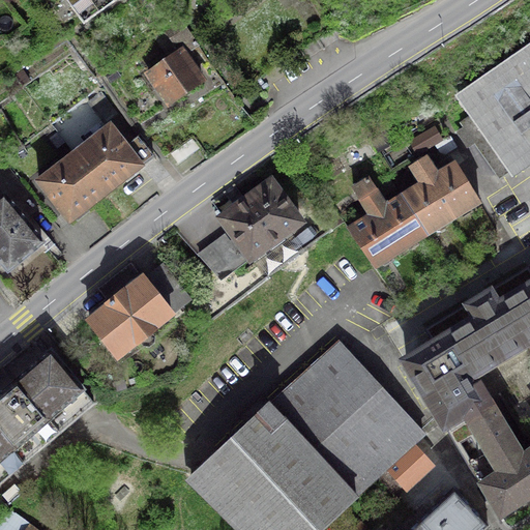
[(66,0),(83,24),(115,0),(66,0)]
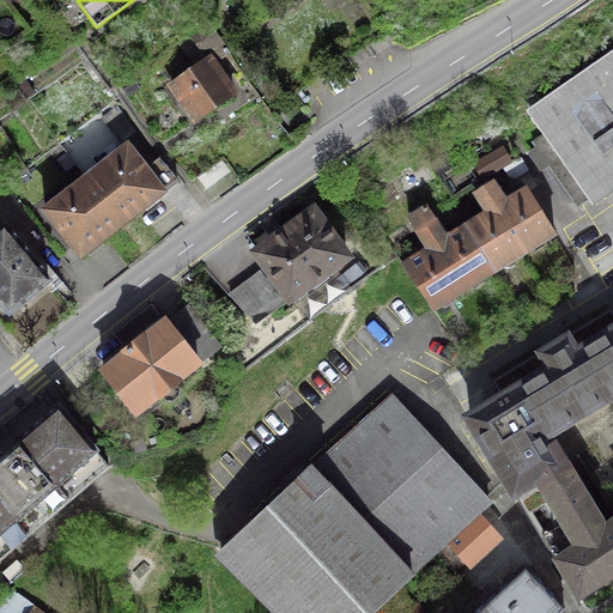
[(190,34),(208,58),(211,61),(228,49),(208,22),(190,34)]
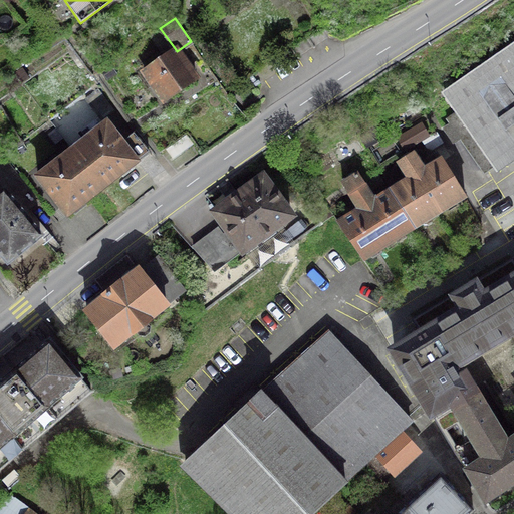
[(513,47),(446,95),(457,111),(447,118),(481,169),(513,145),(513,47)]
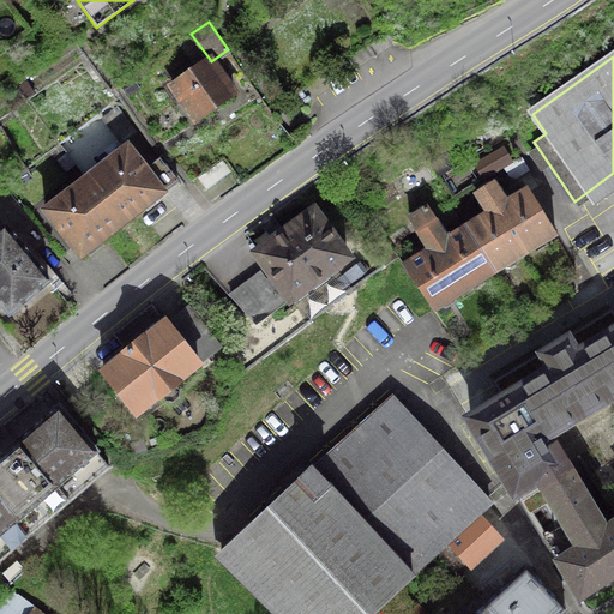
[(211,61),(209,58),(172,84),(197,120),(234,94),(211,61)]
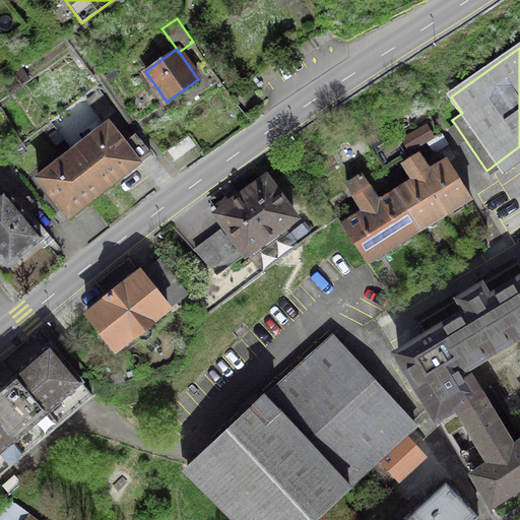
[(96,90),(84,101),(99,118),(111,109),(96,90)]
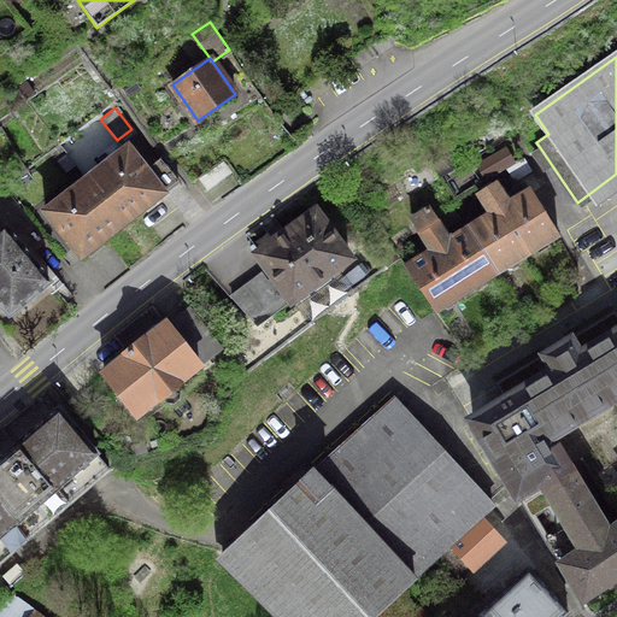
[(87,180),(122,225),(178,181),(160,159),(147,170),(128,147),(87,180)]
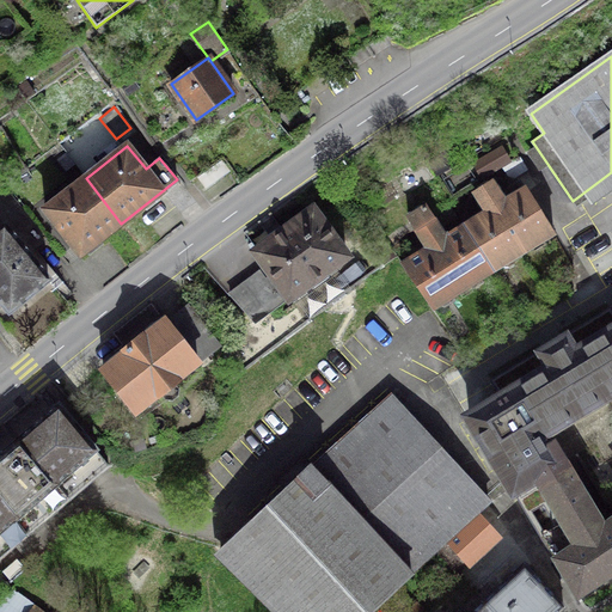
[(527,169),(520,157),(503,167),(508,173),(515,176),(527,169)]
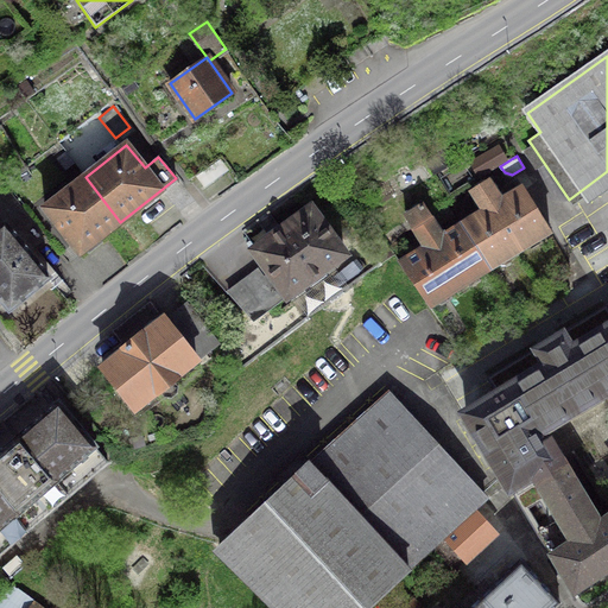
[(120,222),(86,177),(44,208),(80,253),(120,222)]
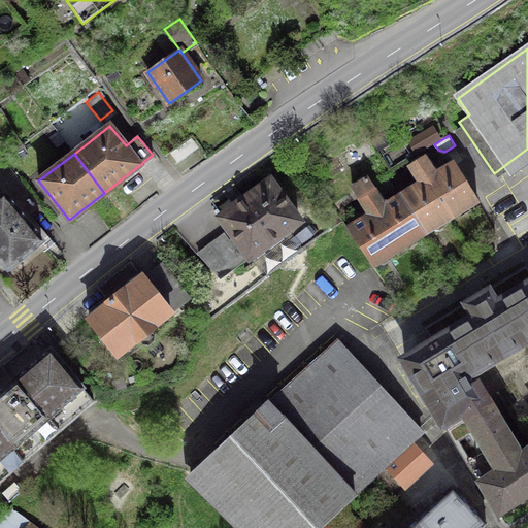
[(401,195),(424,234),(477,200),(454,163),(431,176),(425,168),(430,166),(424,157),(409,166),(421,183),(401,195)]
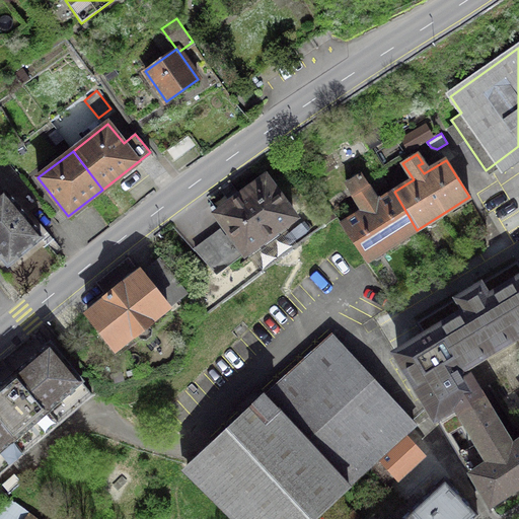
[(330,209),(366,262),(417,230),(394,192),(374,205),(369,196),(373,193),(361,174),(346,183),(364,211),(350,219),(347,214),(353,210),(346,197),(330,209)]
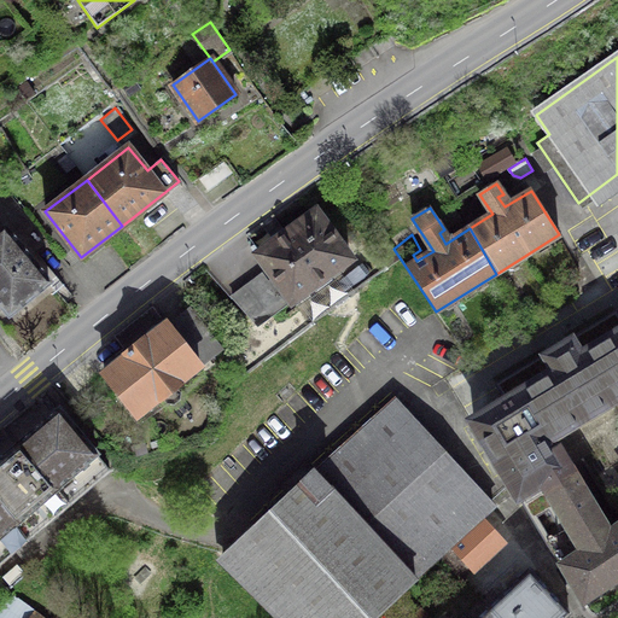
[(260,254),(250,242),(209,272),(258,326),(350,260),(316,213),(260,254)]
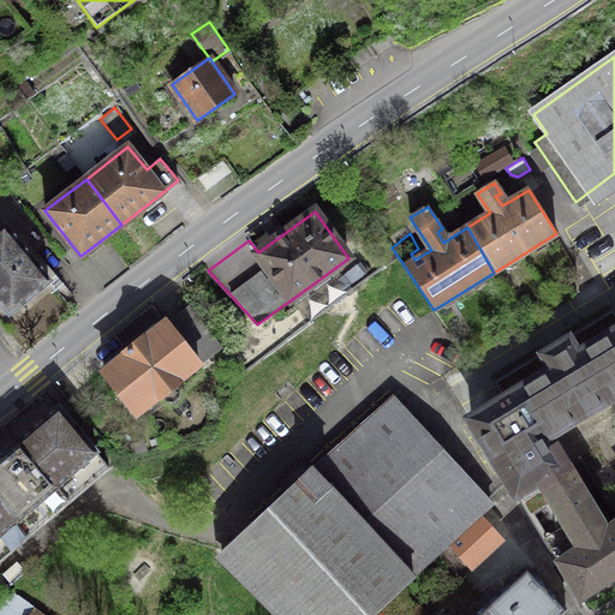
[(49,280),(5,227),(0,230),(0,300),(10,312),(49,280)]
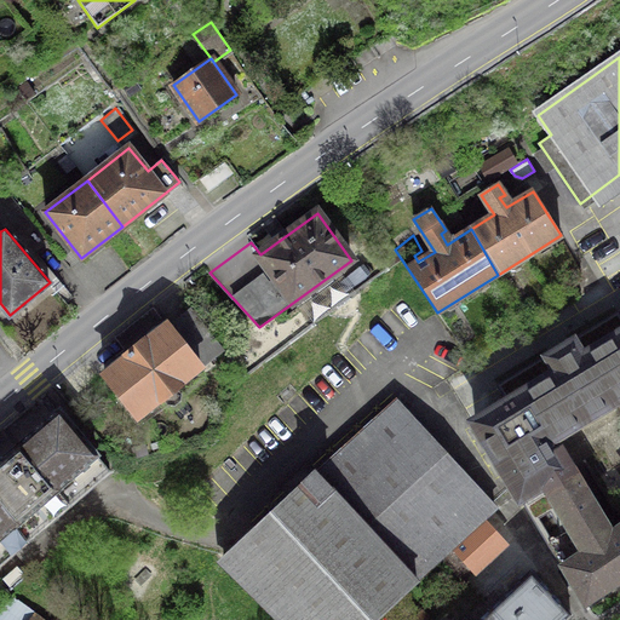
[(153,305),(113,337),(127,355),(104,373),(139,418),(223,351),(178,296),(158,311),(153,305)]
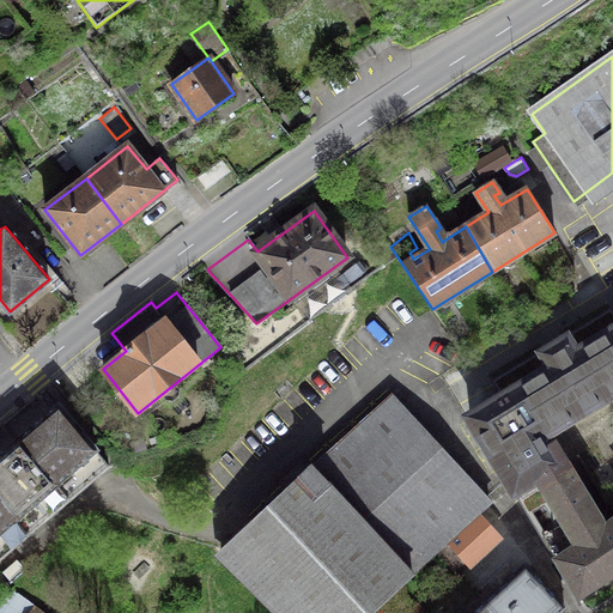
[(578,598),(612,574),(612,313),(611,309),(563,338),(564,340),(545,352),(544,349),(492,380),(503,399),(469,418),(578,598)]
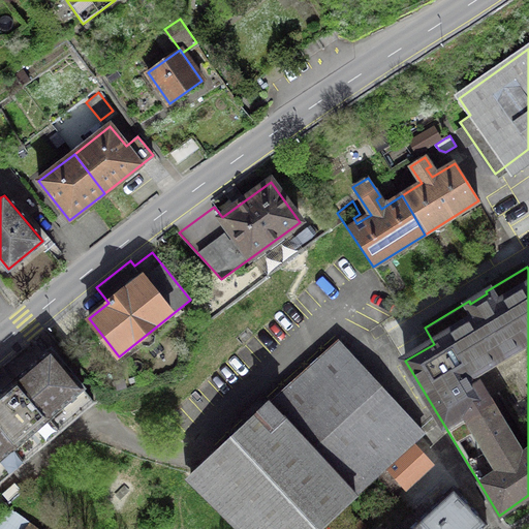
[(39,338),(4,367),(60,431),(94,402),(39,338)]
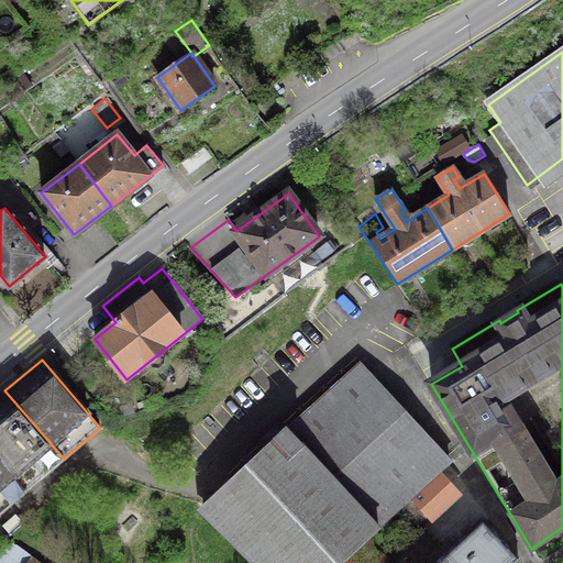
[(450,463),(357,362),(285,428),(378,528),(403,506),(450,463)]
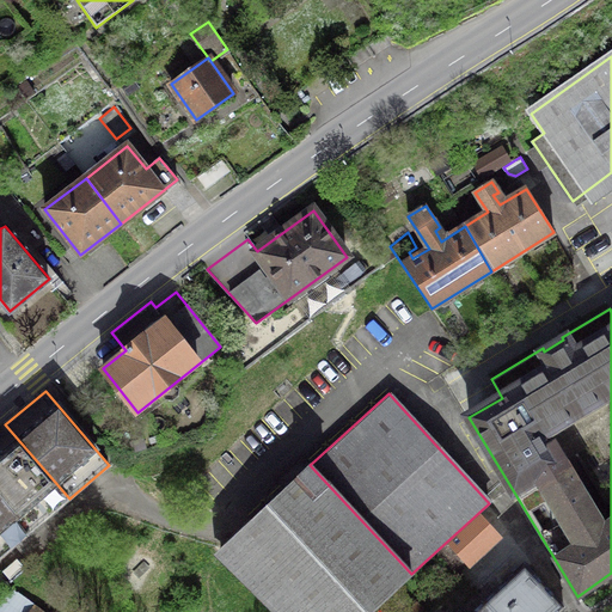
[(69,499),(5,424),(0,429),(0,500),(29,533),(69,499)]
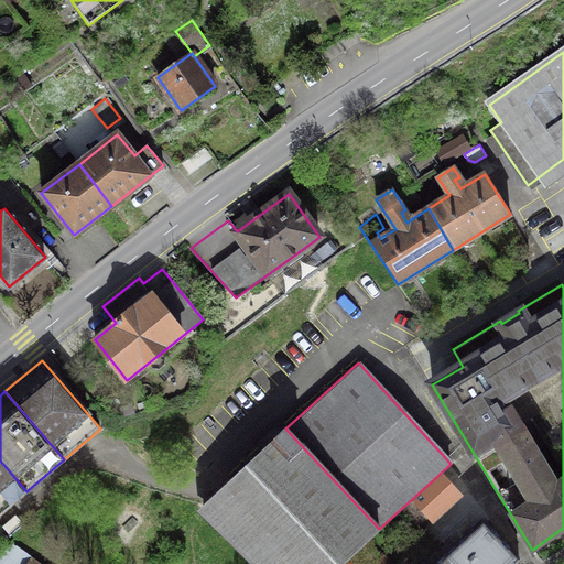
[(342,563),(379,529),(285,429),(206,501),(199,508),(256,563),(342,563)]
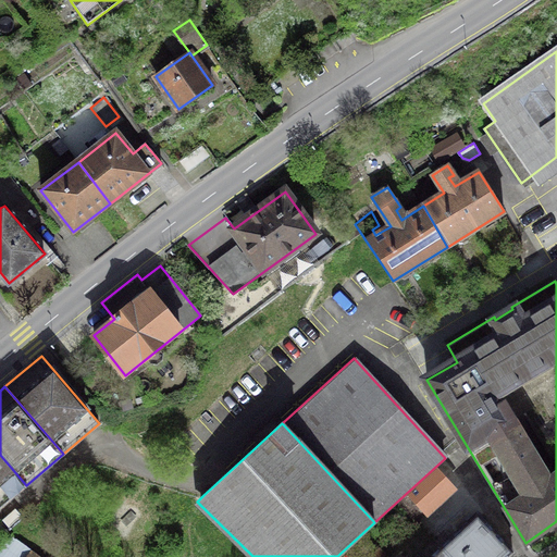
[(0,507),(26,485),(0,455),(0,507)]
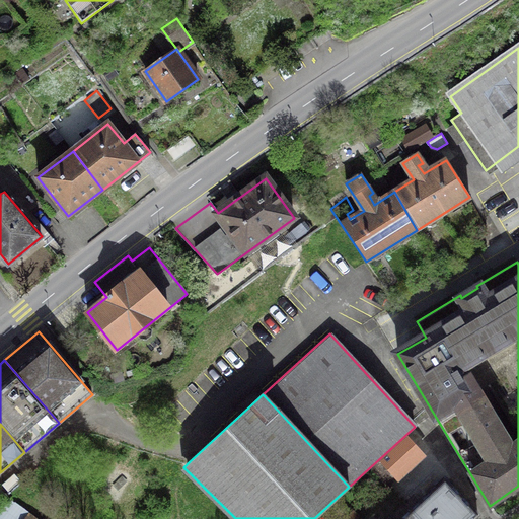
[(415,427),(371,466),(387,485),(395,476),(391,472),(424,442),(415,427)]
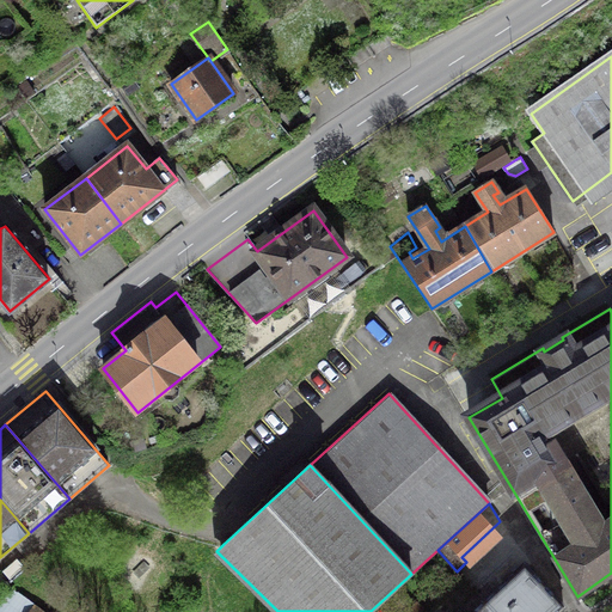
[(556,611),(563,606),(525,564),(483,601),(493,611),(556,611)]
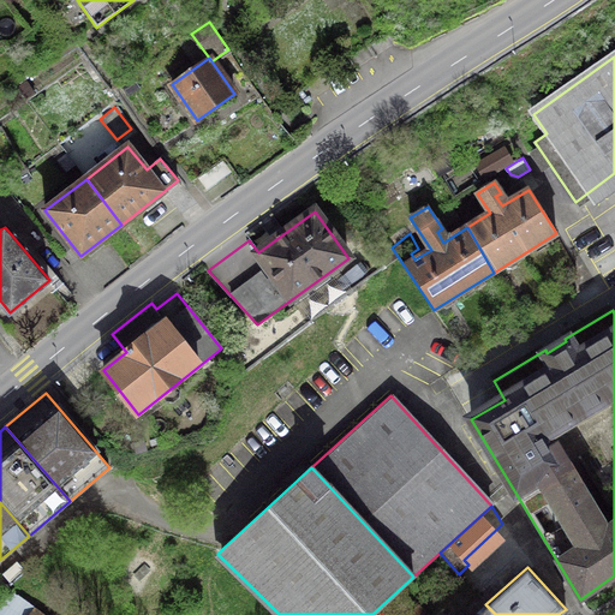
[(41,614),(15,593),(0,609),(0,614),(1,614),(41,614)]
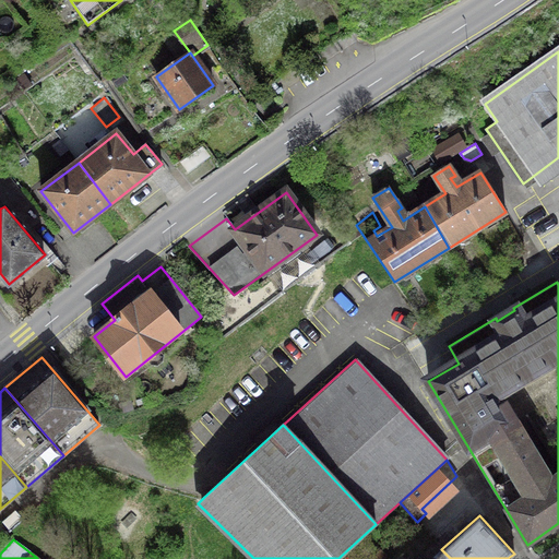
[(450,558),(441,549),(431,558),(450,558)]
